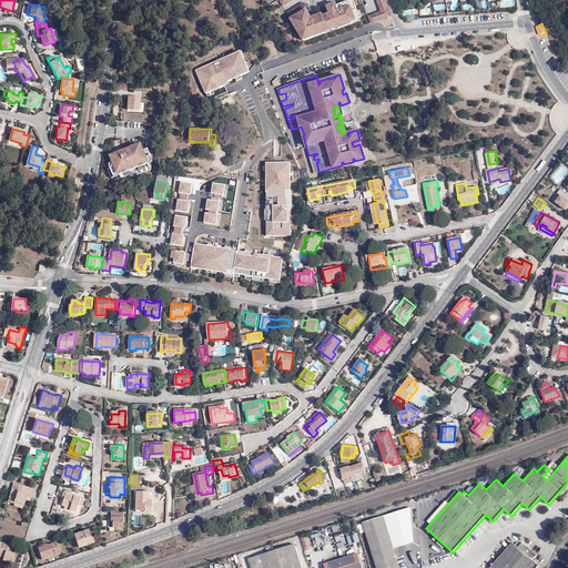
[(16,499),(24,503),(27,495),(32,497),(34,489),(13,483),(8,501),(13,504),(16,499)]
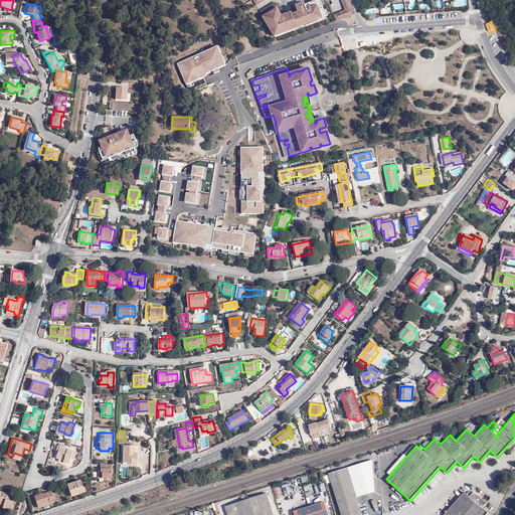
[(130,463),(137,463),(137,453),(135,453),(135,446),(123,446),(123,463),(130,463)]
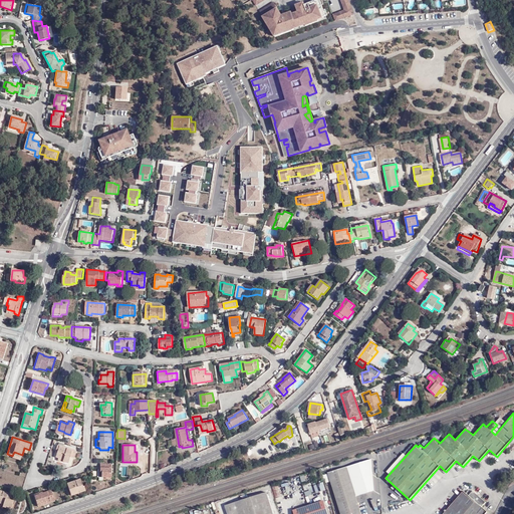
[(65,462),(64,463),(69,465),(71,459),(75,460),(78,453),(59,447),(57,451),(60,452),(59,455),(58,459),(65,462)]
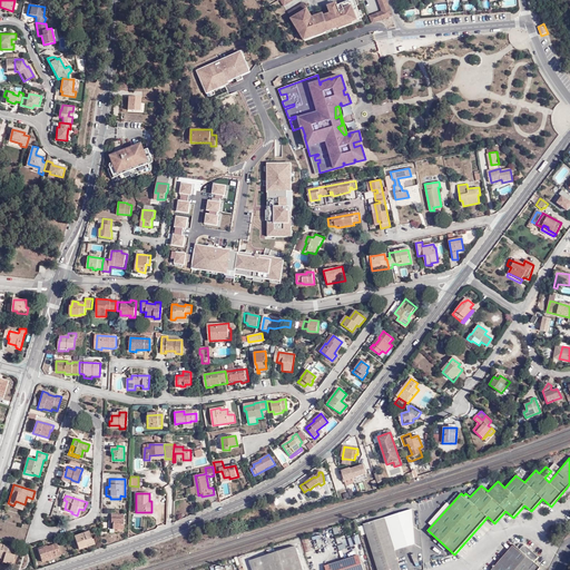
[(124,530),(123,516),(110,516),(111,520),(108,520),(108,529),(112,529),(112,530),(124,530)]
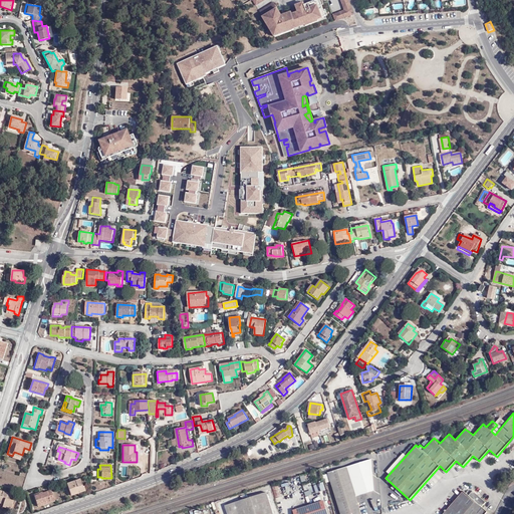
[(360,513),(346,469),(328,474),(341,513),(360,513)]
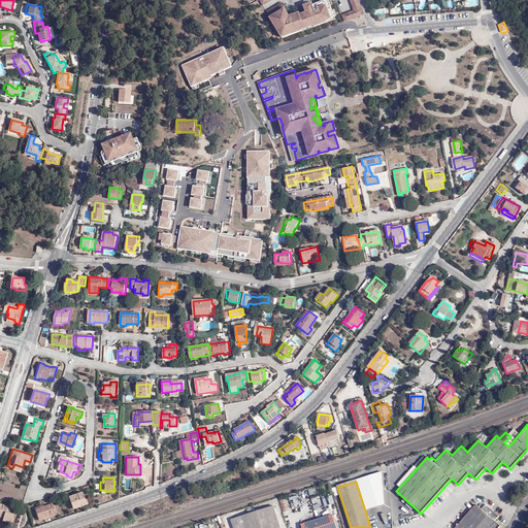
[(71,510),(86,504),(85,500),(84,500),(80,492),(67,497),(71,510)]
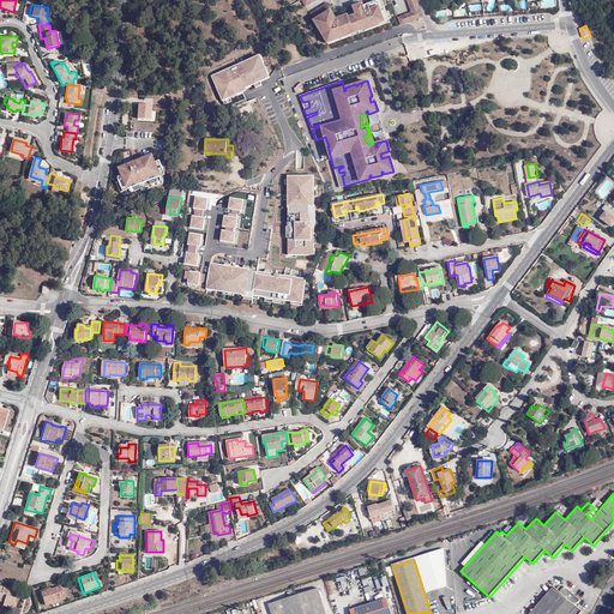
[(0,582),(0,593),(0,594),(0,596),(6,600),(6,603),(16,606),(19,591),(12,589),(12,587),(0,582)]
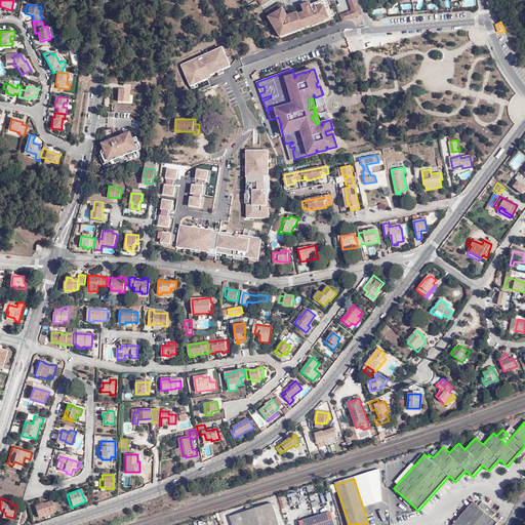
[(55,512),(52,501),(50,502),(49,500),(41,505),(40,502),(35,505),(39,517),(45,514),(45,513),(51,511),(52,513),(55,512)]
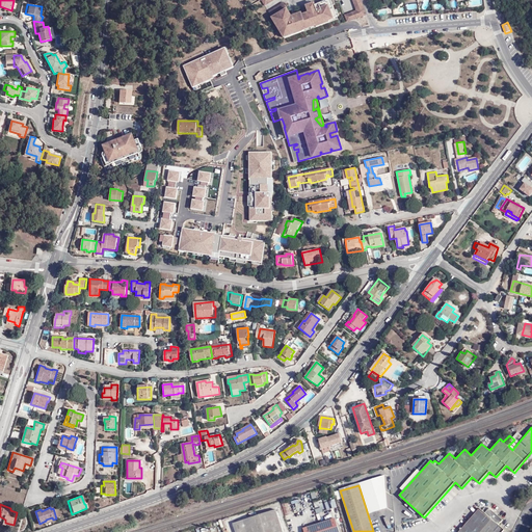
[(456,531),(501,531),(504,529),(498,524),(502,520),(488,507),(486,509),(484,507),(481,510),(479,507),(456,531)]
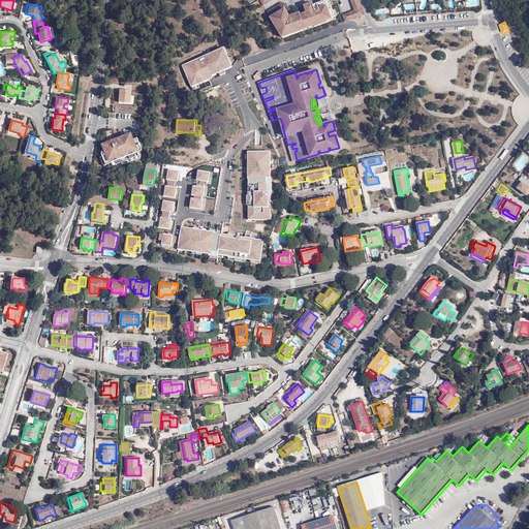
[(280,528),(275,507),(234,520),(236,528),(280,528)]
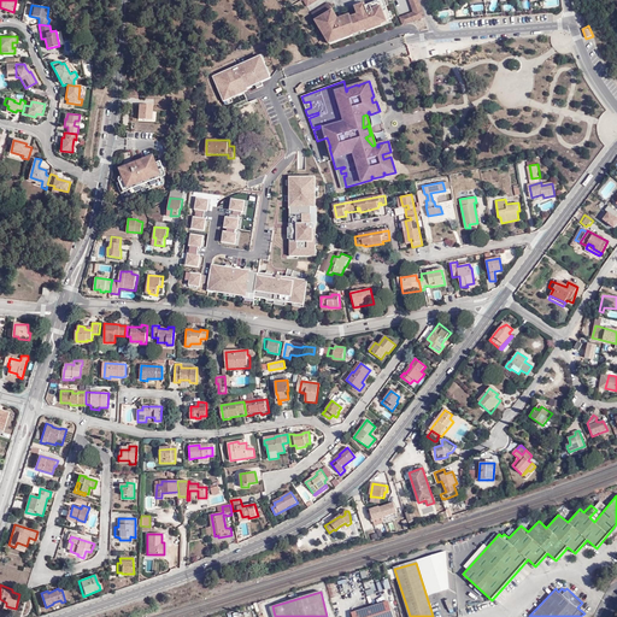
[(393,616),(388,601),(351,613),(351,616),(393,616)]
